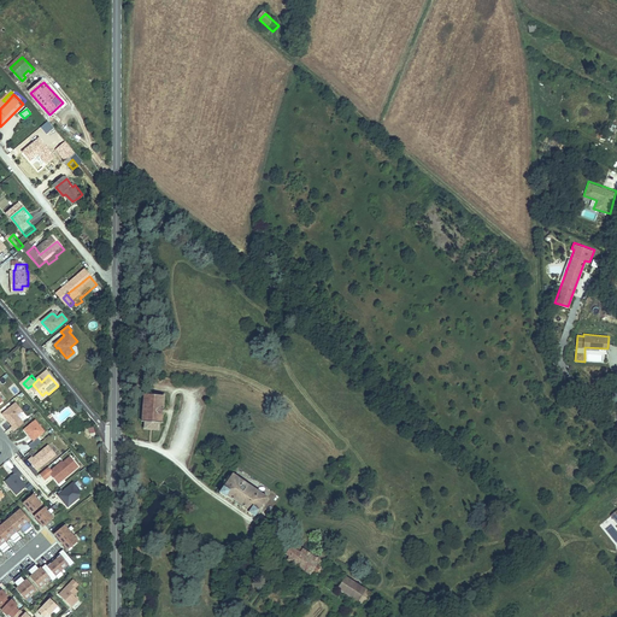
[(163,398),(141,395),(139,424),(144,424),(142,433),(156,433),(157,427),(160,427),(163,398)]
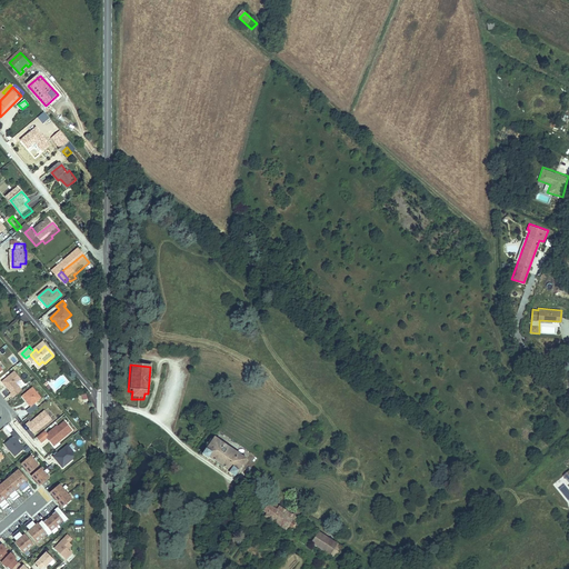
[(10,395),(12,398),(22,390),(16,383),(21,379),(15,371),(2,382),(11,393),(10,395)]
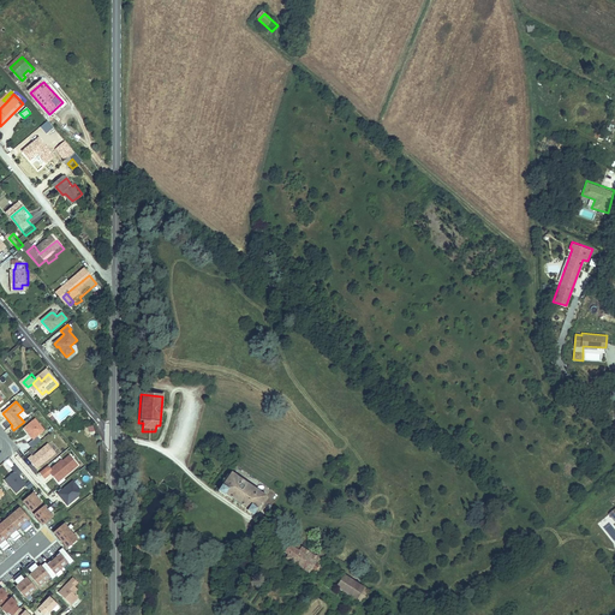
[(34,440),(28,443),(31,448),(41,441),(37,436),(45,430),(35,419),(24,428),(34,440)]
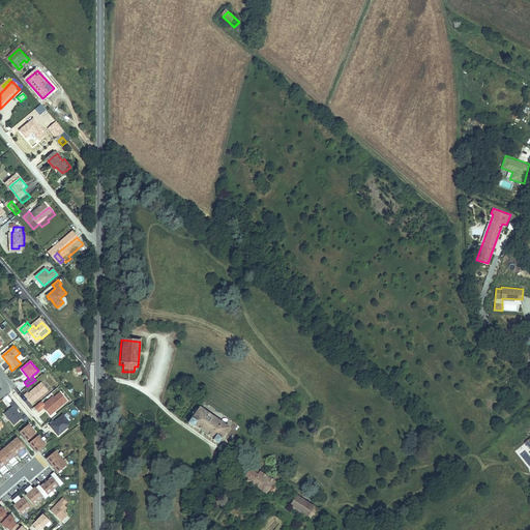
[(28,392),(24,395),(31,405),(48,390),(41,382),(28,393),(28,392)]
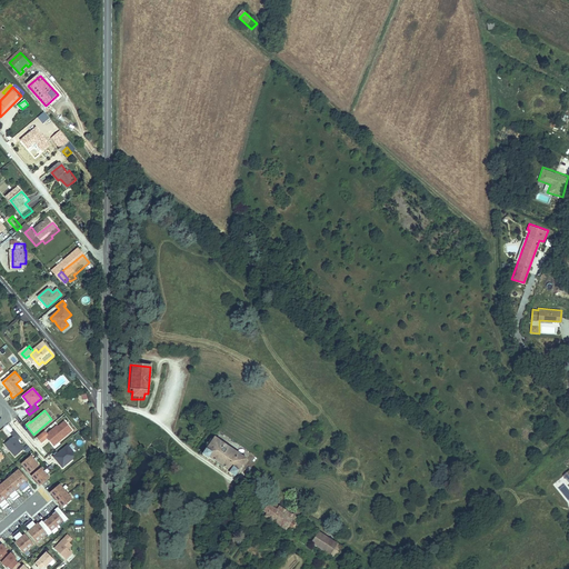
[(72,430),(65,421),(56,428),(58,430),(56,432),(52,429),(47,435),(45,431),(37,438),(41,443),(48,438),(52,445),(57,440),(59,442),(72,430)]
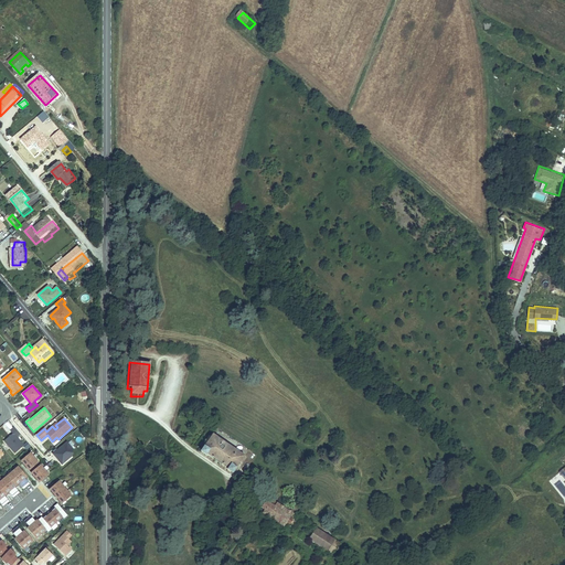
[(14,427),(10,430),(13,434),(4,441),(14,454),(24,446),(17,437),(20,435),(14,427)]
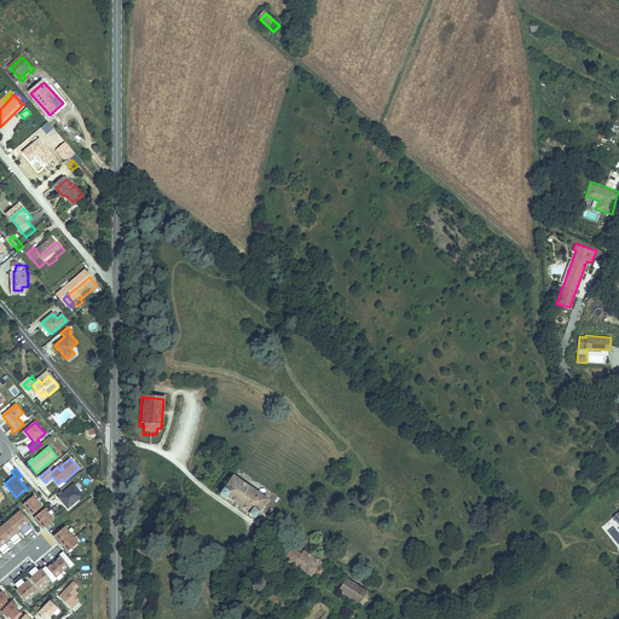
[(231,475),(218,495),(254,518),(266,498),(231,475)]
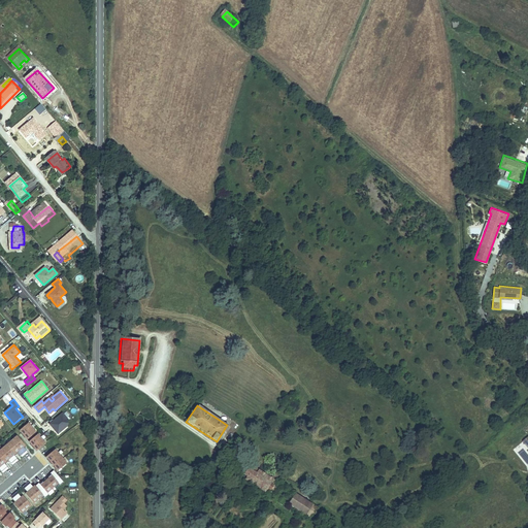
[(62,414),(50,424),(58,433),(67,426),(68,420),(62,414)]
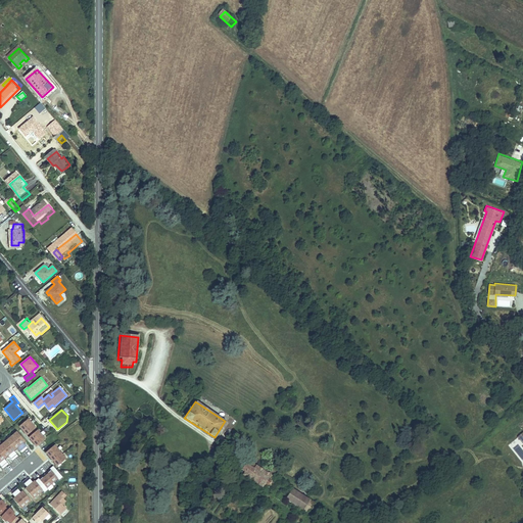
[(28,435),(36,428),(28,419),(19,426),(28,435)]
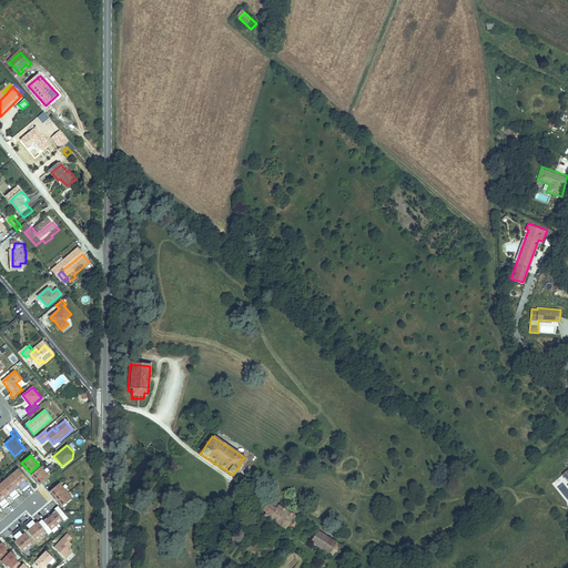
[(40,485),(49,477),(41,467),(31,475),(40,485)]
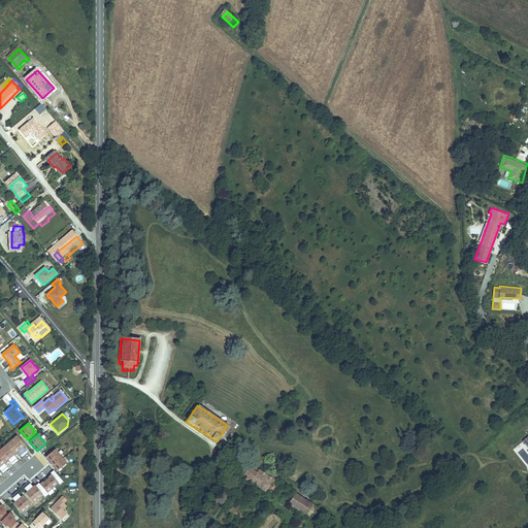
[(0,469),(3,473),(9,469),(4,463),(8,460),(12,466),(19,461),(13,455),(18,452),(23,458),(28,453),(24,447),(26,446),(17,435),(11,440),(3,447),(4,448),(2,449),(0,450),(0,469)]
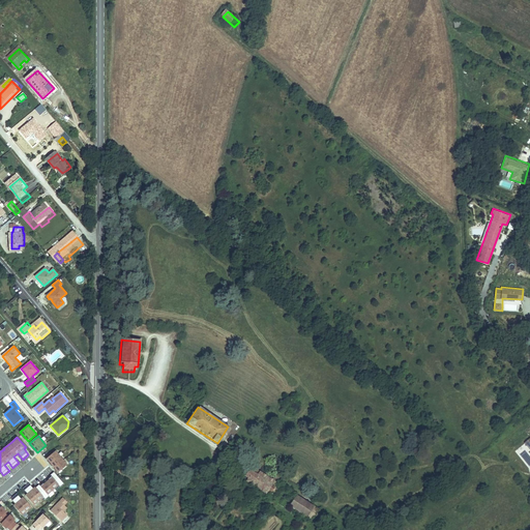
[(58,472),(67,465),(55,451),(47,459),(58,472)]
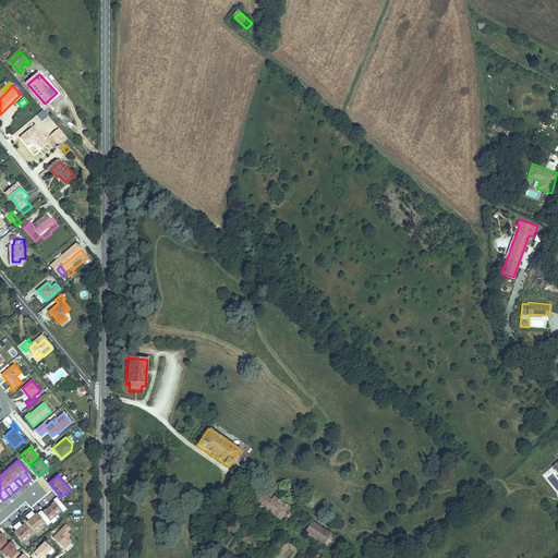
[(254,489),(250,496),(254,499),(252,502),(276,518),(286,505),(262,488),(258,492),(254,489)]
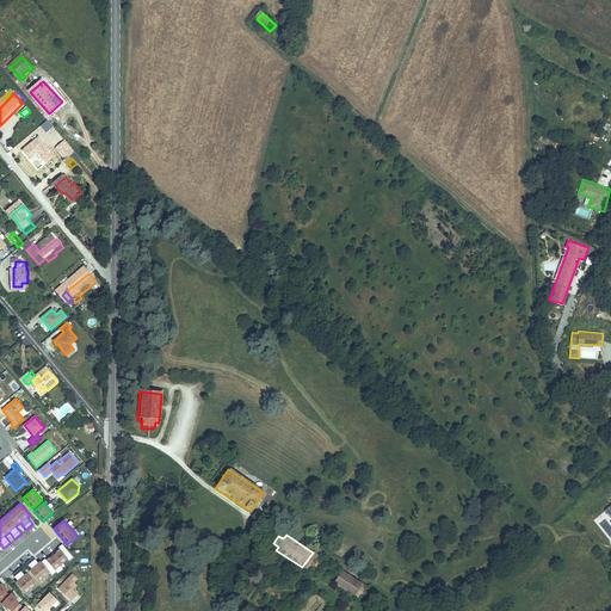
[(26,563),(31,569),(30,572),(39,582),(43,579),(50,573),(53,576),(56,573),(55,571),(68,560),(69,561),(74,557),(62,544),(57,548),(59,549),(56,553),(56,554),(50,559),(49,557),(47,560),(45,559),(41,562),(38,563),(34,557),(26,563)]
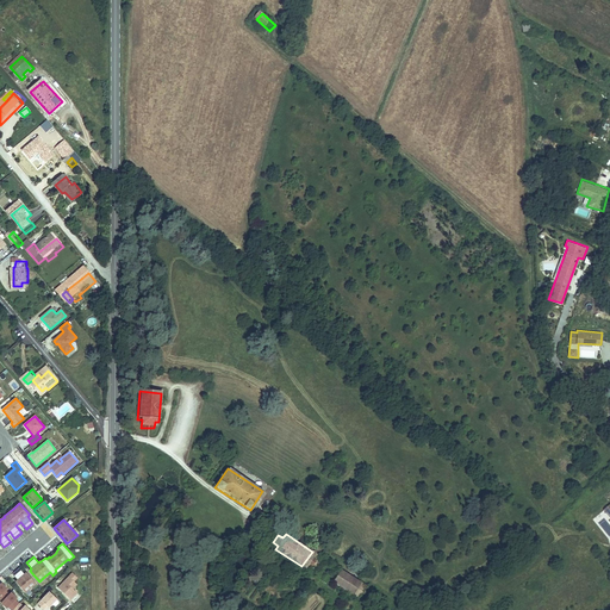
[(16,583),(25,593),(30,590),(31,587),(32,587),(36,584),(26,573),(24,574),(19,568),(12,574),(18,580),(16,583)]
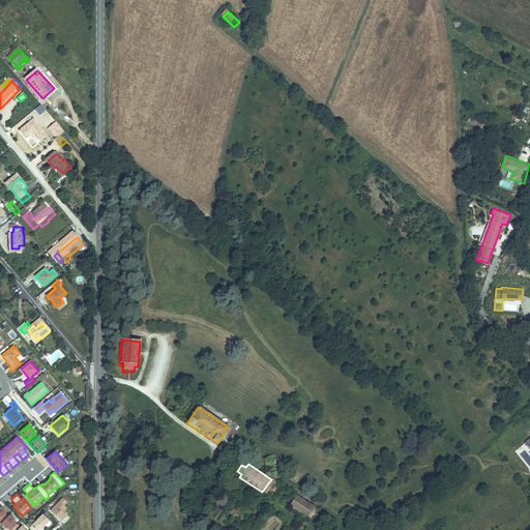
[(287,504),(307,519),(315,507),(294,494),(287,504)]
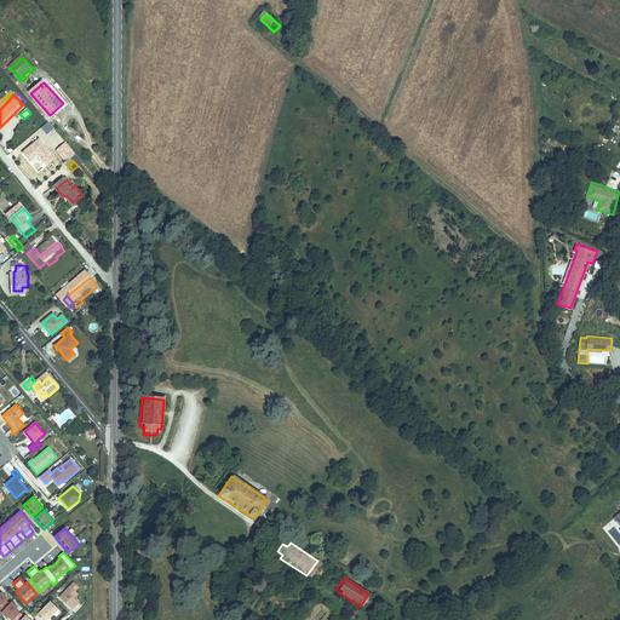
[(79,587),(74,583),(59,598),(72,610),(79,603),(74,598),(79,595),(75,591),(79,587)]
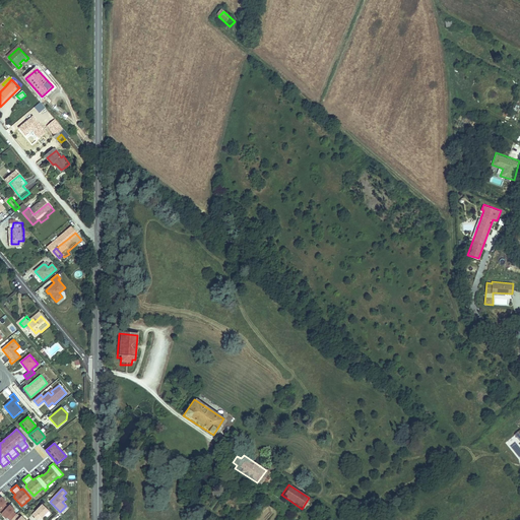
[(6,502),(1,497),(0,498),(0,510),(2,513),(1,514),(6,519),(7,518),(9,519),(11,519),(16,515),(13,512),(14,510),(9,505),(8,507),(5,504),(6,502)]
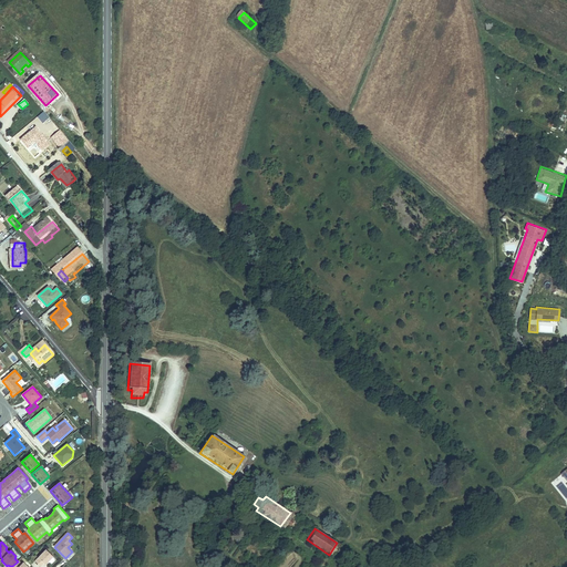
[(337,543),(329,555),(339,560),(342,557),(339,555),(344,548),(337,543)]
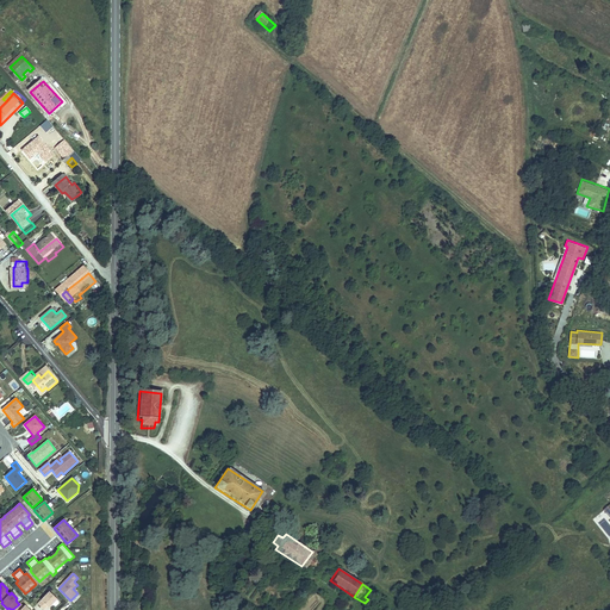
[(49,608),(57,599),(49,592),(38,604),(44,609),(47,607),(49,608)]
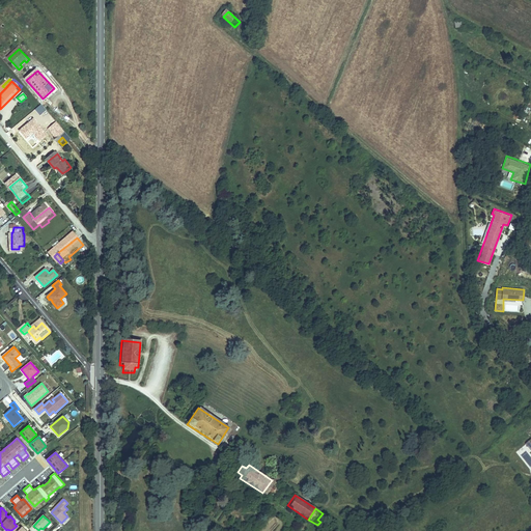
[(302,522),(296,530),(302,530),(306,524),(302,522)]
